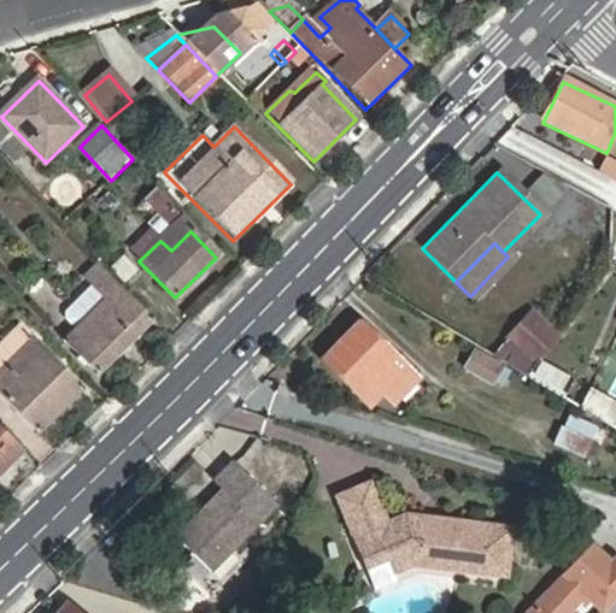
[(151,322),(109,278),(88,299),(94,305),(59,341),(95,376),(151,322)]
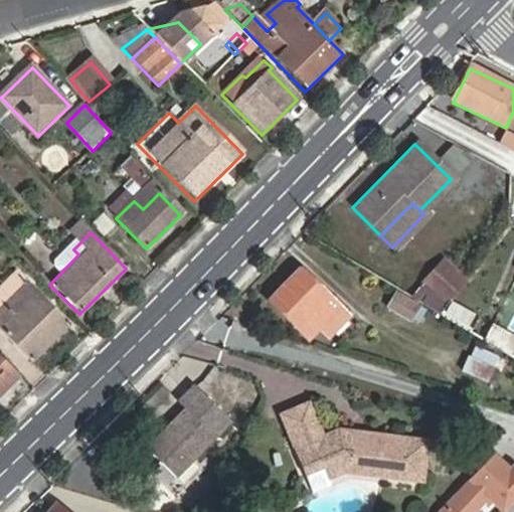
[(439,260),(416,280),(438,301),(461,282),(439,260)]
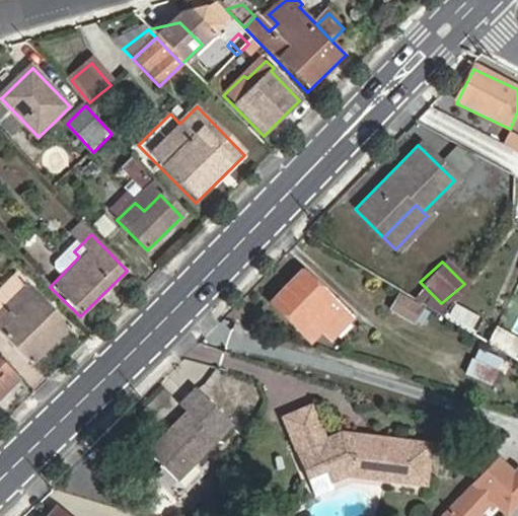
[(297,272),(266,303),(305,342),(316,330),(326,340),(346,319),(297,272)]
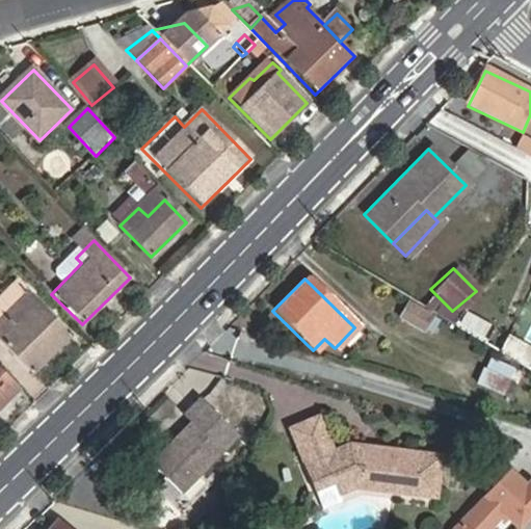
[(17,303),(30,290),(21,280),(7,292),(17,303)]
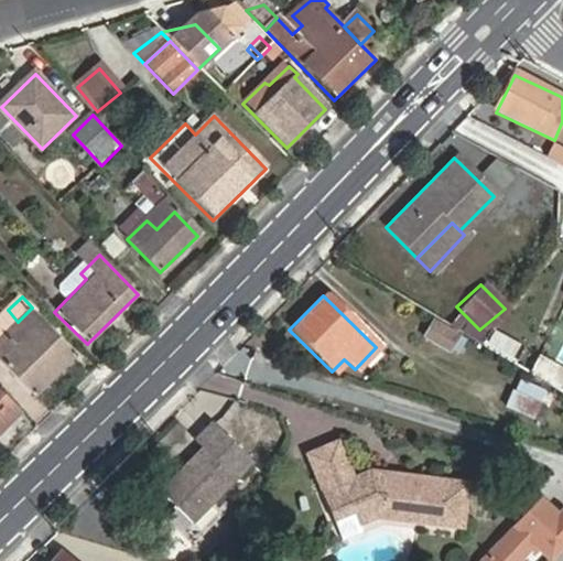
[(76,357),(32,308),(18,322),(6,333),(0,338),(0,359),(35,397),(76,357)]
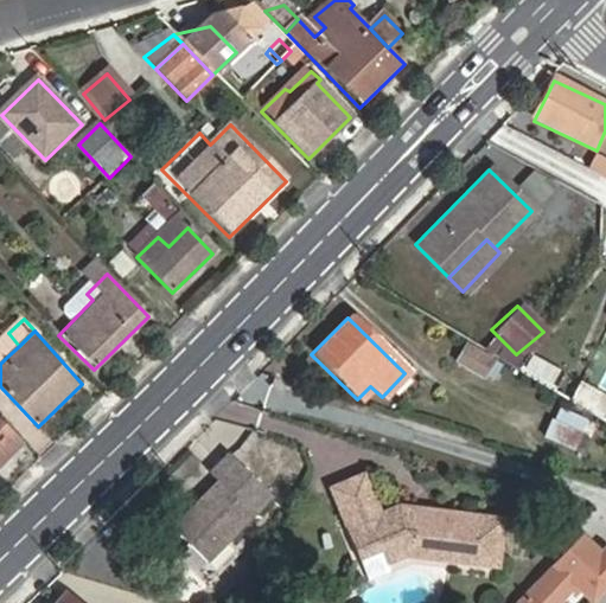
[(0,352),(6,358),(19,346),(8,333),(0,340),(0,352)]
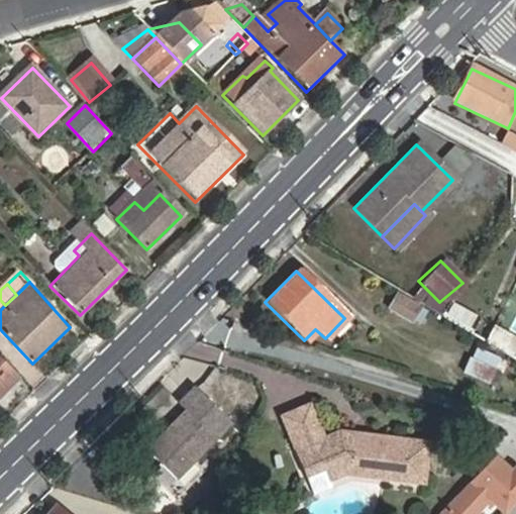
[(445,319),(471,332),(479,316),(453,303),(445,319)]
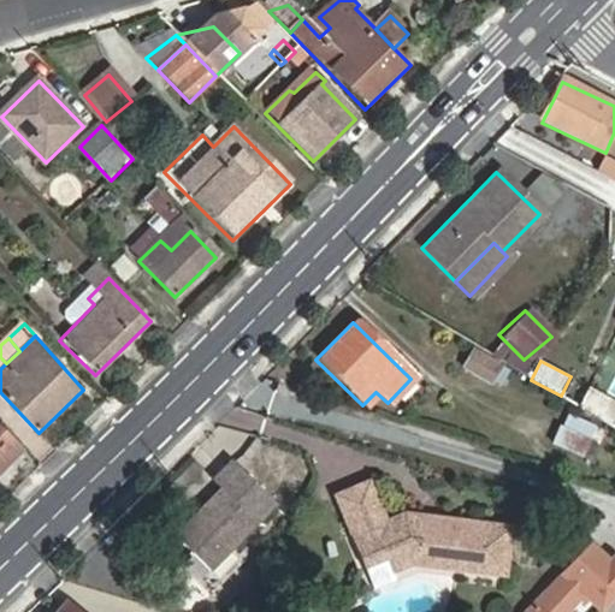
[(516,396),(522,385),(496,369),(485,387),(513,403),(516,396)]
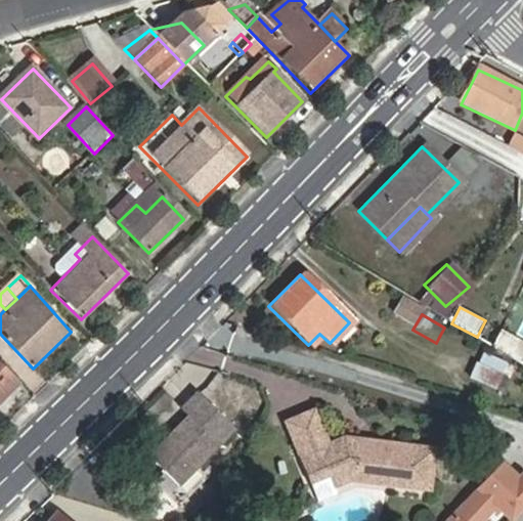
[(452,334),(444,328),(439,337),(448,342),(452,334)]
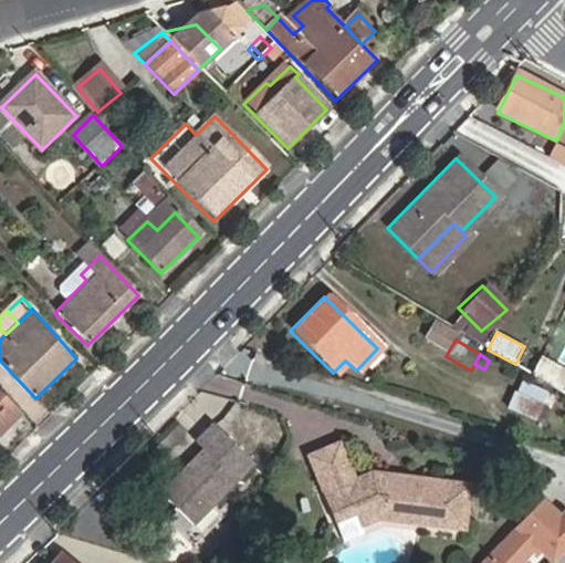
[(520,382),(509,412),(545,425),(556,395),(520,382)]
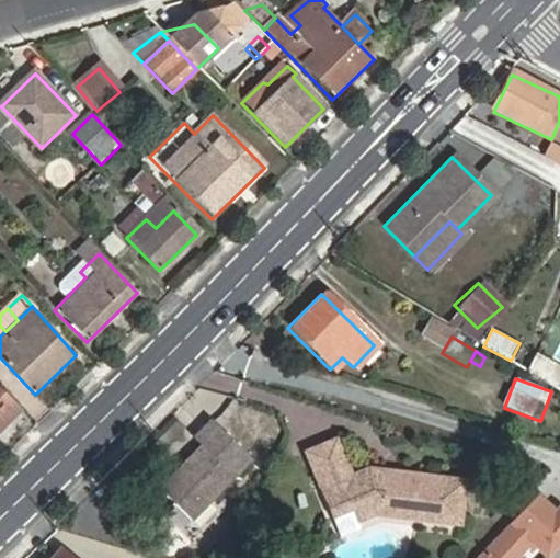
[(0,429),(19,410),(0,391),(0,429)]
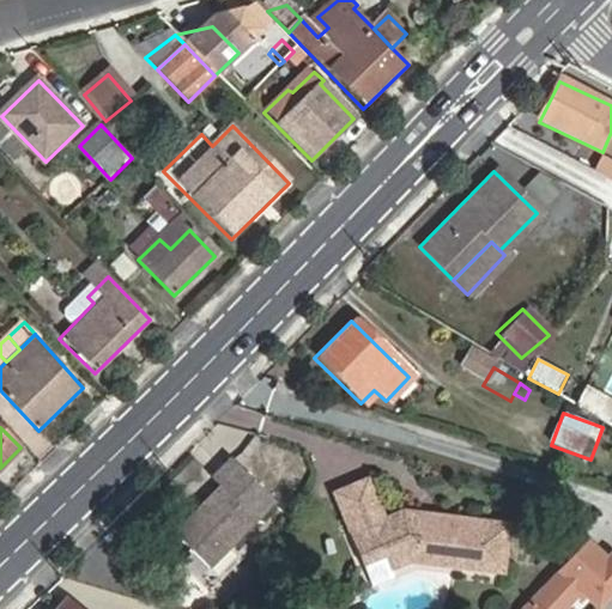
[(201,564),(267,499),(228,458),(208,476),(216,485),(168,530),(201,564)]
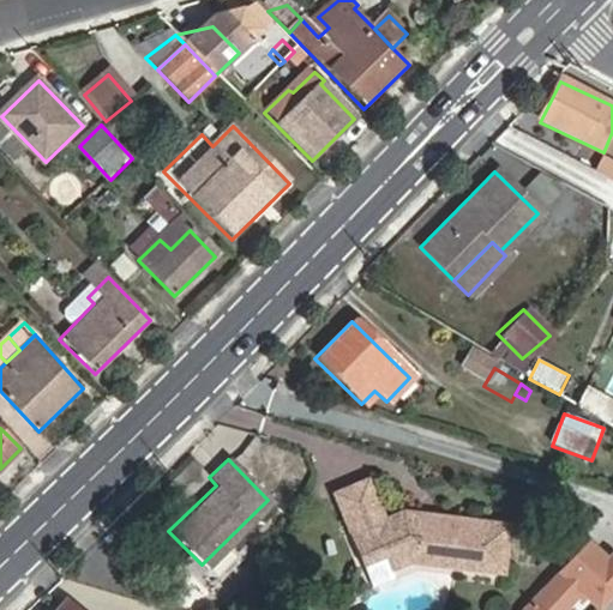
[(426,519),(427,512),(408,509),(388,518),(370,476),(334,490),(365,566),(385,557),(392,572),(414,563),(504,574),(510,523),(446,514),(445,521),(426,519)]
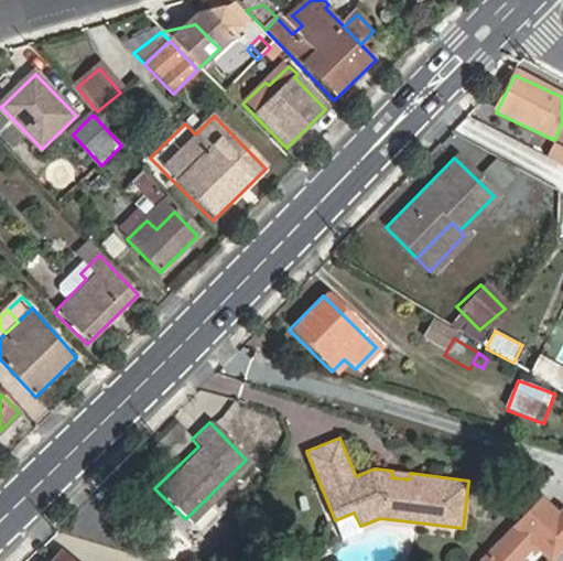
[(410,473),(392,471),(391,477),(409,479),(410,473)]
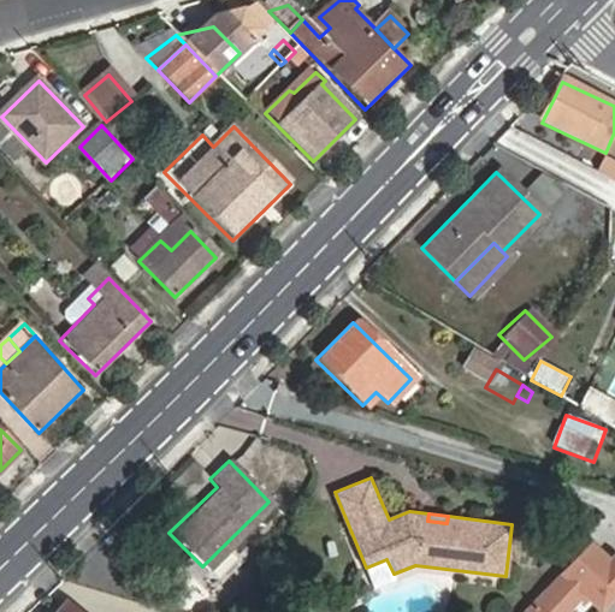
[(565,611),(583,594),(597,608),(614,589),(614,559),(611,556),(605,562),(589,545),(524,611),(565,611)]
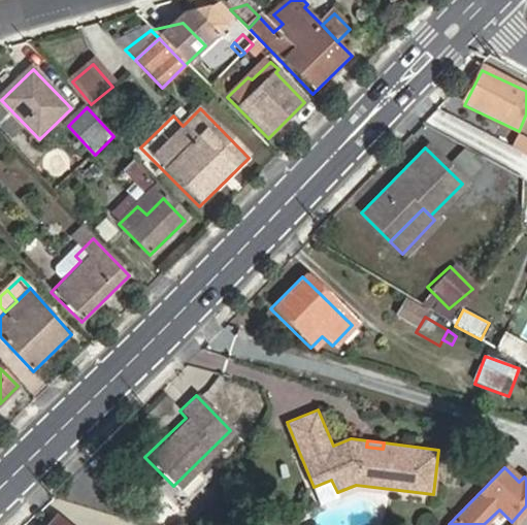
[(331,480),(314,487),(307,489),(316,509),(340,499),(337,492),(331,480)]
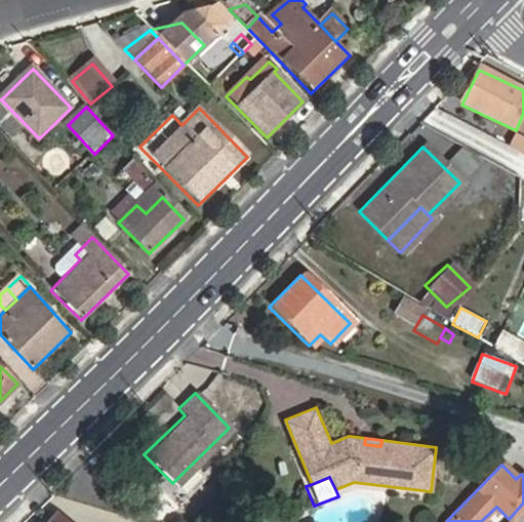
[(130,521),(69,504),(64,512),(75,521),(130,521)]
